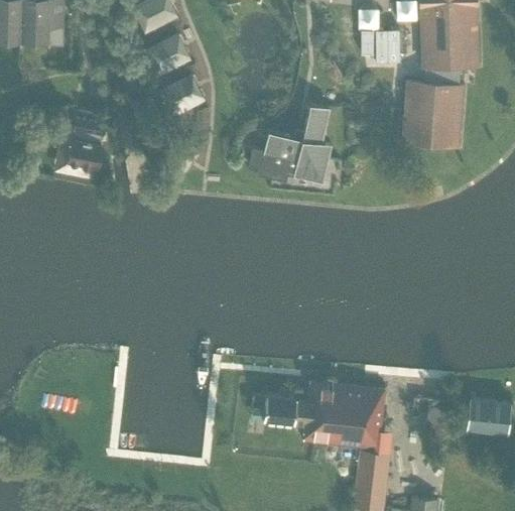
[(0,0),(0,43),(21,45),(22,0),(0,0)]
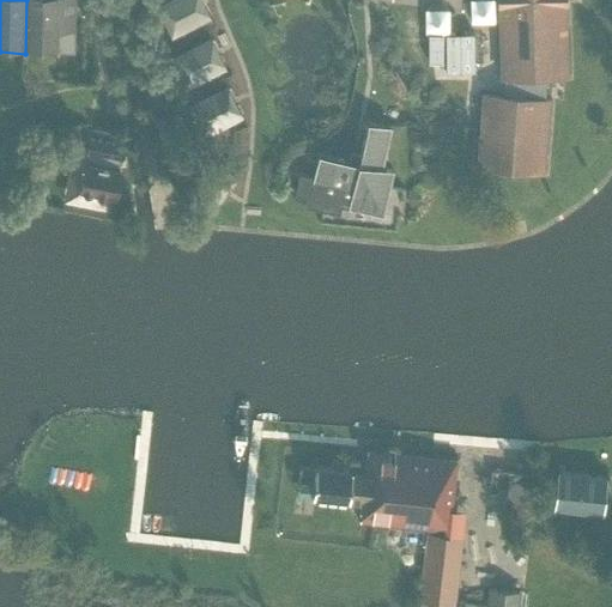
[(77,1),(77,0),(50,0),(52,0),(41,0),(26,0),(25,54),(60,54),(60,58),(74,58),(77,1)]
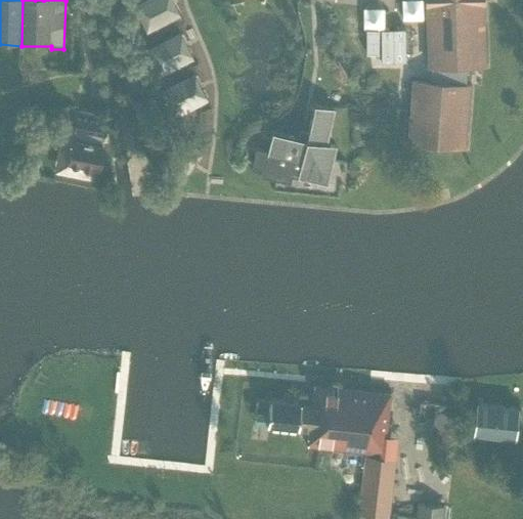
[(427,0),(429,71),(433,71),(432,87),(413,86),(409,147),(465,150),(469,90),(465,90),(466,70),(484,70),(482,0),(427,0)]
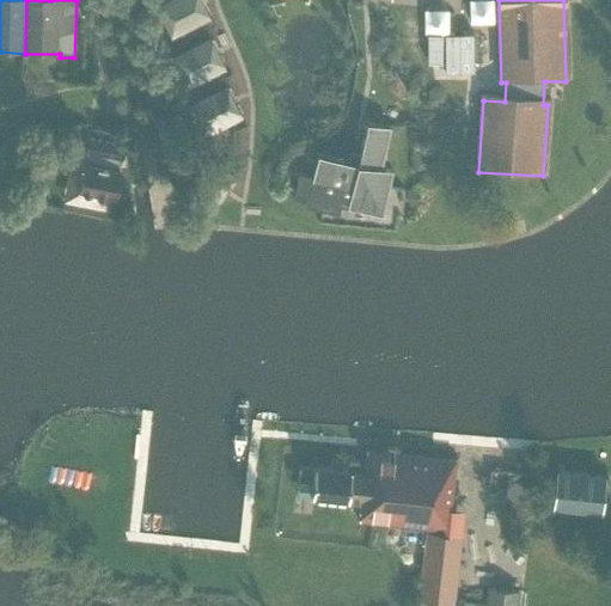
[(341,210),(382,220),(392,176),(382,173),(390,133),(367,127),(358,167),(318,159),(312,183),(299,179),(294,201),(307,203),(306,210),(340,218),(341,210)]
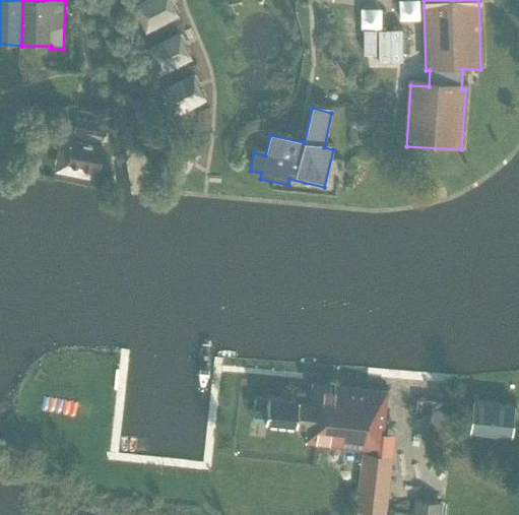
[(104,139),(104,140),(106,128),(76,123),(68,167),(98,173),(102,149),(104,139)]
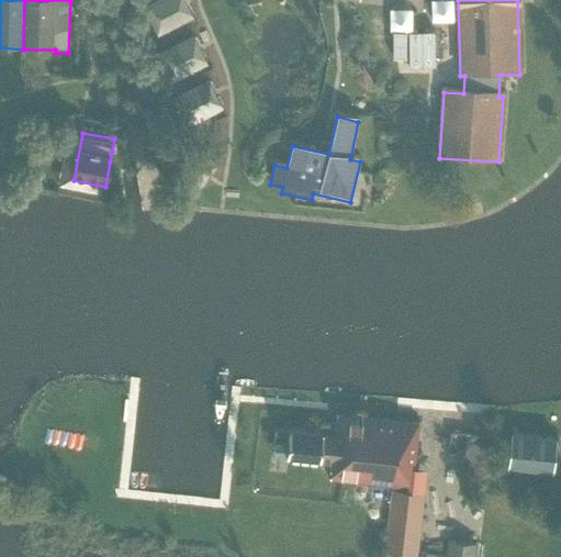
[(30,138),(26,156),(37,158),(41,141),(30,138)]
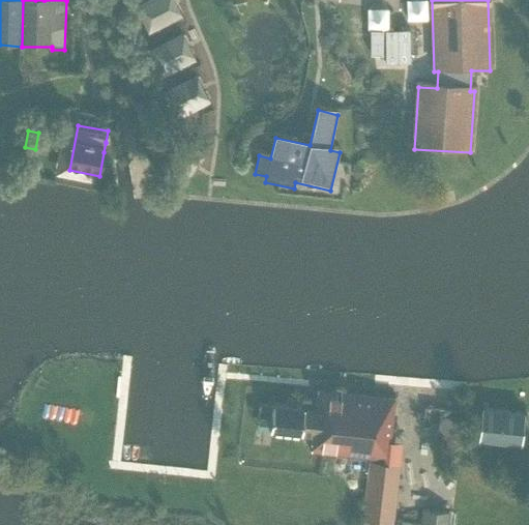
[(400,470),(403,448),(390,447),(395,404),(318,395),(316,414),(304,412),(261,407),(258,433),(301,438),(301,437),(313,438),(311,456),(371,463),(362,524),(393,524),(400,470)]
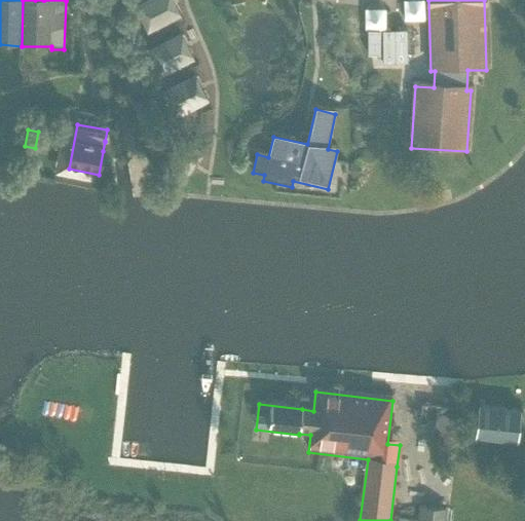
[(476,441),(517,446),(520,414),(479,410),(476,441)]
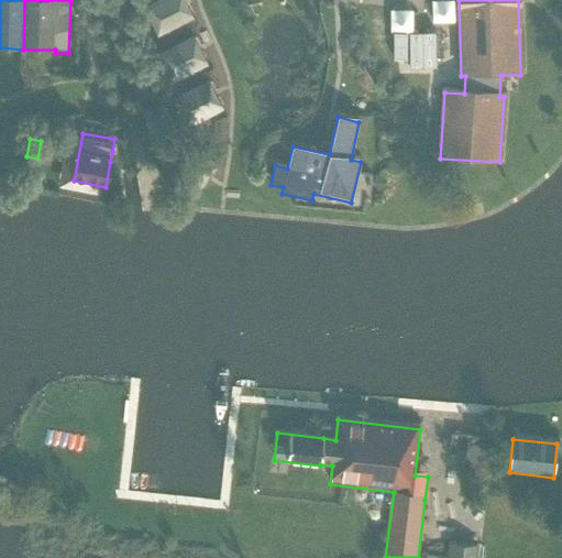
[(476,557),(477,549),(449,546),(448,557),(476,557)]
